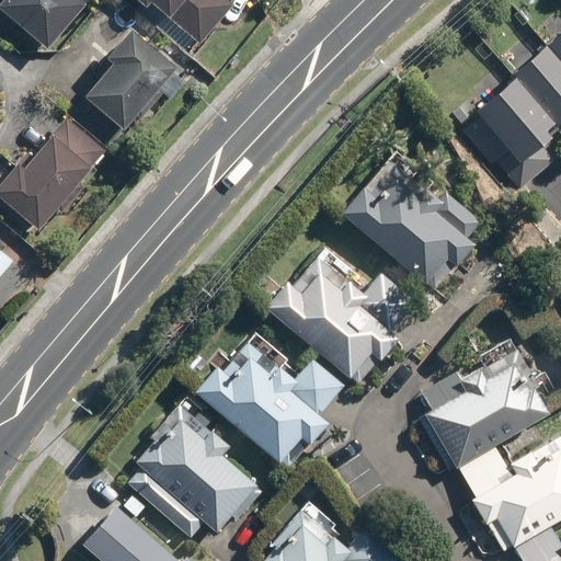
[(0,0),(0,8),(47,50),(88,4),(82,0),(0,0)]
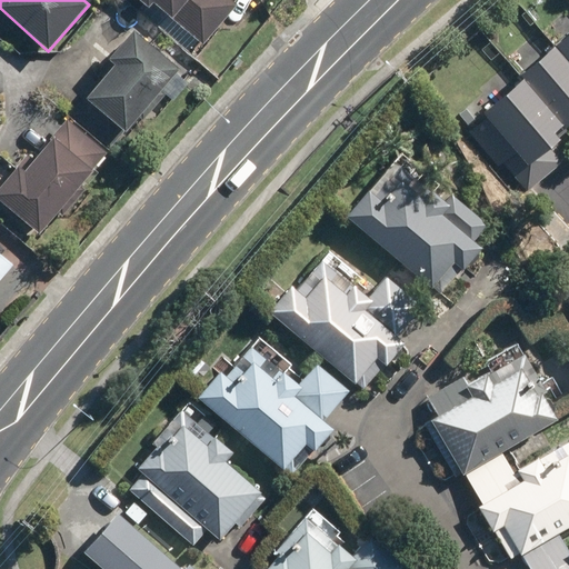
[(155,2),(186,30),(178,39),(189,48),(197,40),(202,45),(237,5),(231,0),(141,0),(150,8),(155,2)]
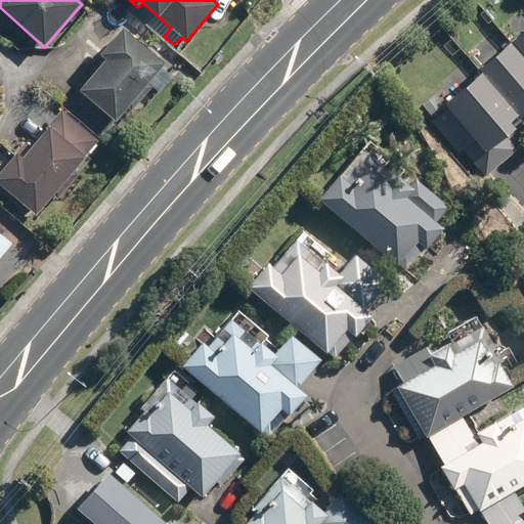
[(523,52),(523,25),(511,37),(523,52)]
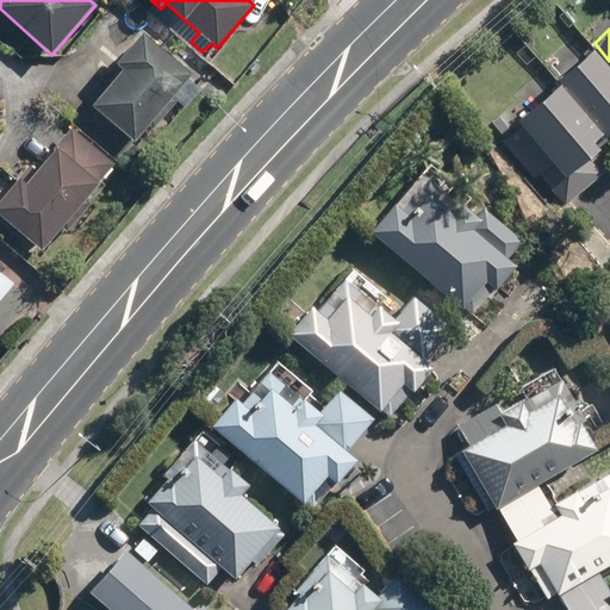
[(136,141),(195,73),(148,31),(120,62),(125,67),(93,104),(136,141)]
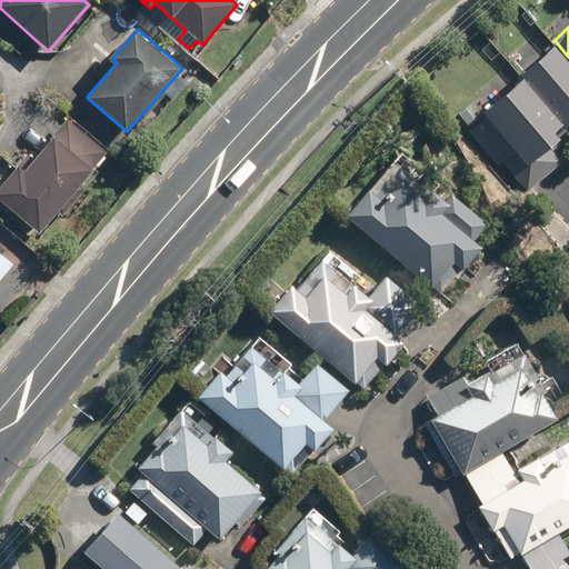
[(522,70),(563,120),(568,116),(568,57),(555,40),(520,68),(522,70)]
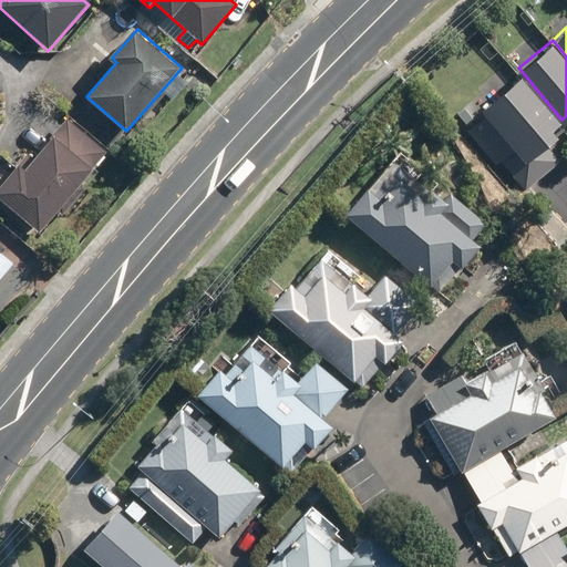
[(557,132),(553,127),(562,120),(521,70),(480,103),(488,114),(468,131),(497,166),(507,158),(531,186),(559,163),(544,143),(557,132)]
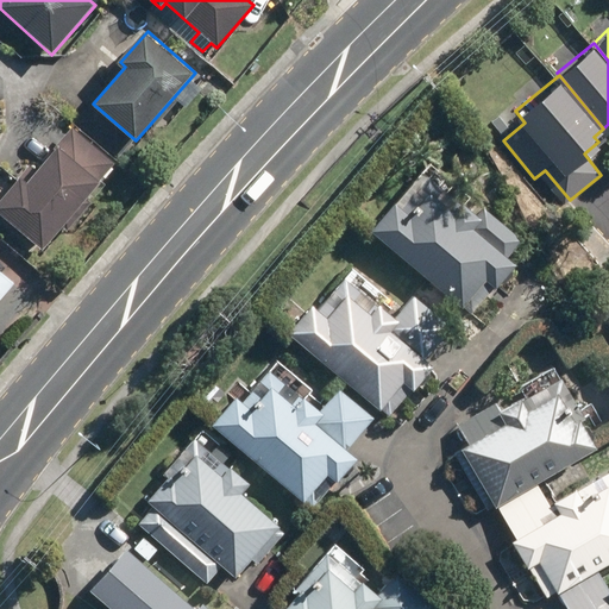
[(0,214),(43,251),(117,162),(119,159),(76,123),(29,180),(23,174),(0,200),(0,214)]
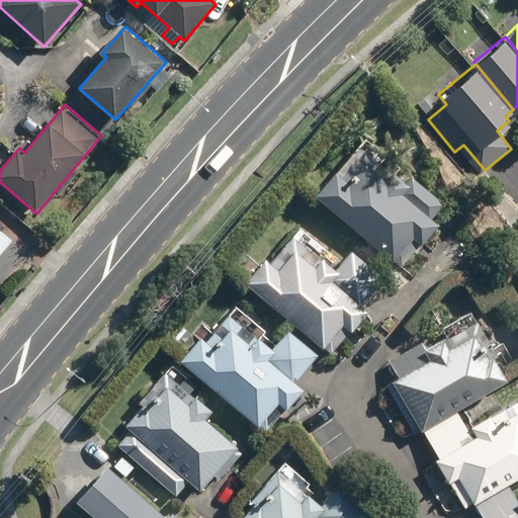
[(313,192),(316,194),(395,259),(413,237),(423,245),(440,224),(433,218),(445,202),(412,175),(407,181),(359,143),(338,170),(333,166),(313,192)]
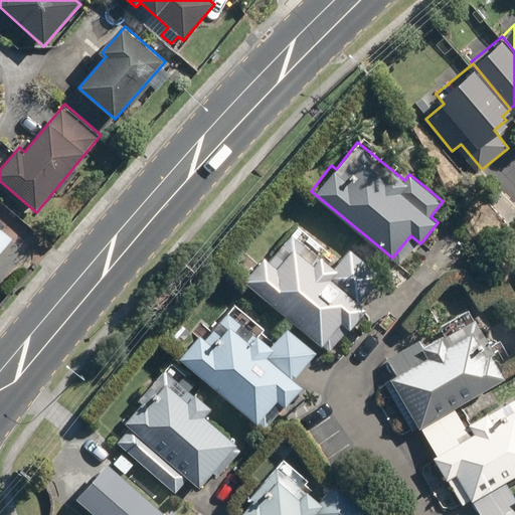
[(0,226),(0,253),(14,238),(0,226)]
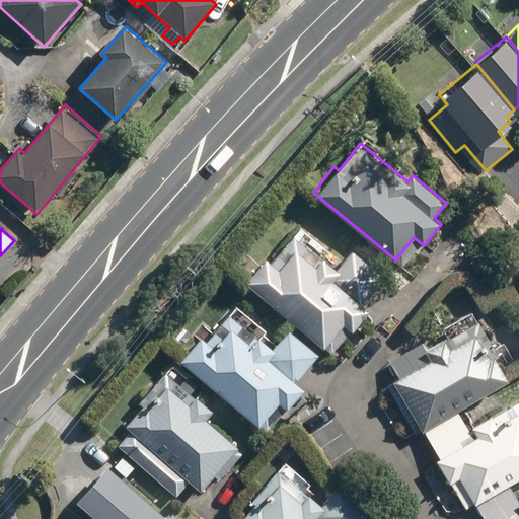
[(268,254),(244,282),(330,355),(370,308),(363,303),(384,278),(351,249),(337,267),(324,256),(328,250),(302,228),(274,261),(268,254)]
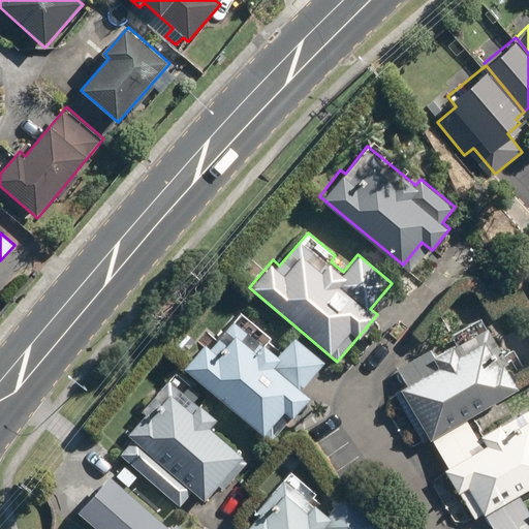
[(210,339),(185,366),(270,443),(311,398),(302,389),(325,363),(296,335),(283,348),(244,313),(215,344),(210,339)]
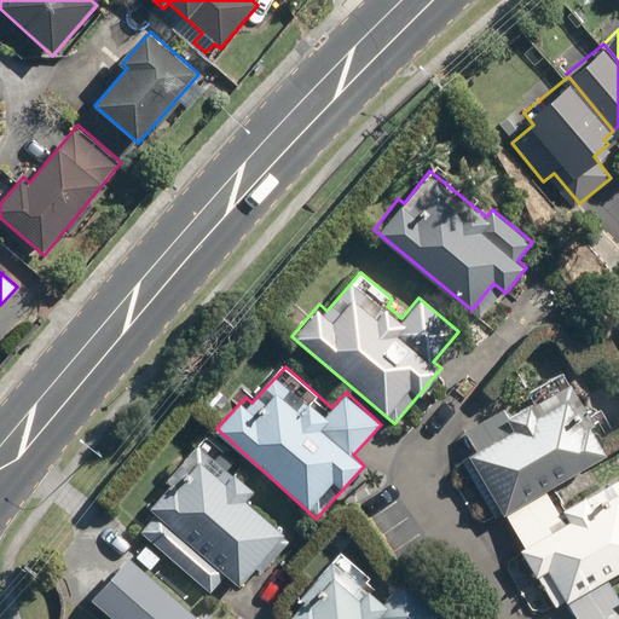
[(505,405),(467,428),(458,451),(497,520),(504,515),(549,490),(612,455),(568,380),(509,414),(505,405)]
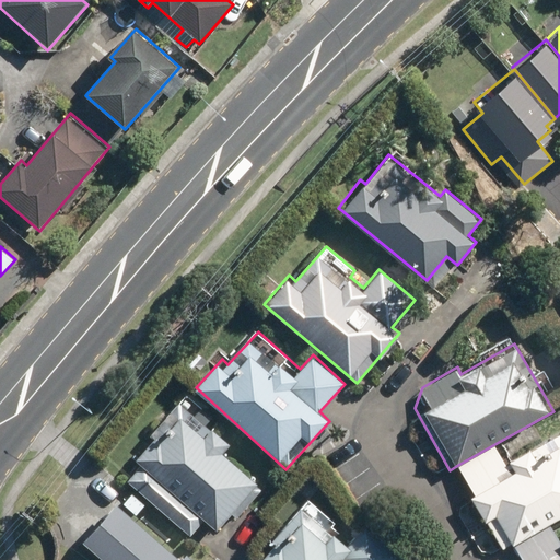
[(221,451),(230,440),(181,398),(131,456),(141,465),(128,481),(190,534),(205,517),(217,528),(233,510),(237,514),(263,485),(221,451)]
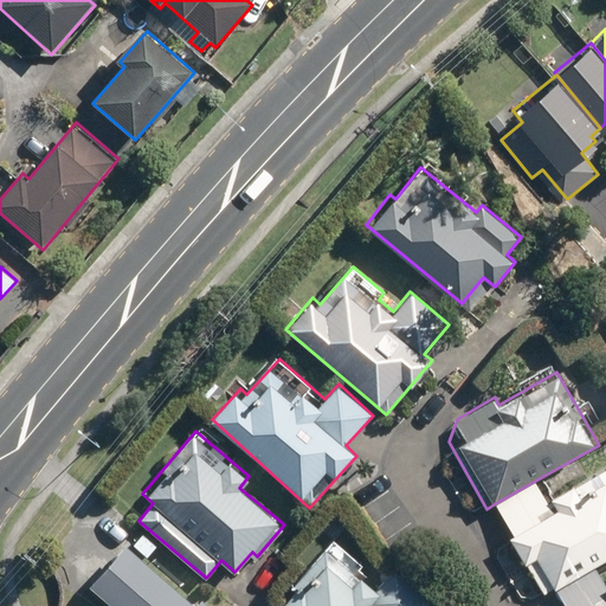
[(494,504),(545,592),(605,556),(605,464),(547,497),(537,479),(494,504)]
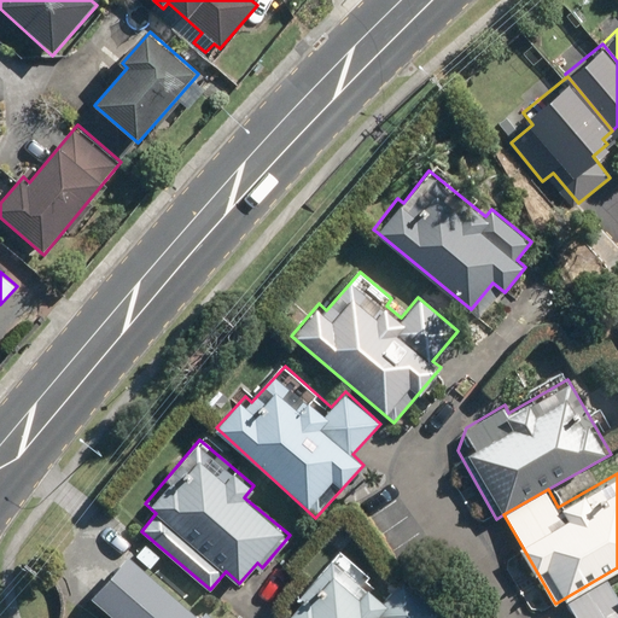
[(204,617),(126,548),(80,600),(99,617),(204,617)]
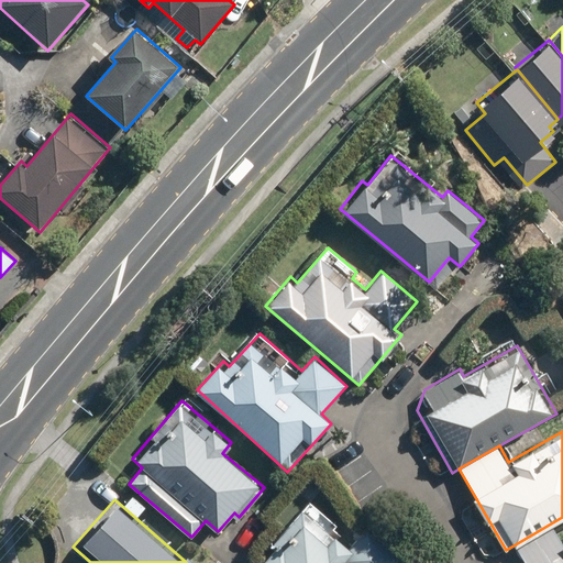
[(310,501),(257,562),(396,562),(398,561),(363,531),(350,547),(332,532),(338,526),(310,501)]
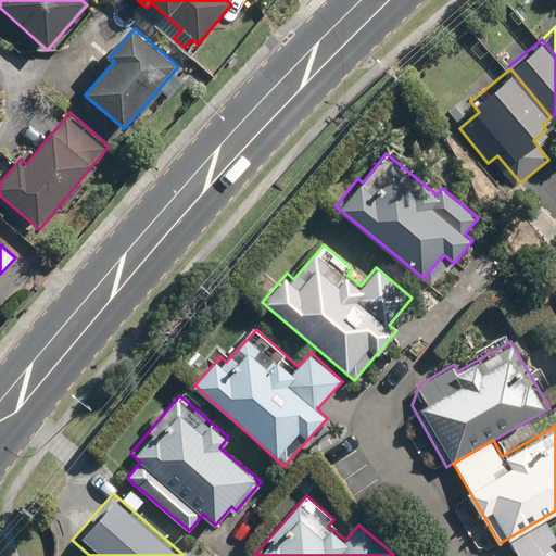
[(555,555),(555,535),(547,522),(510,544),(518,555),(555,555)]
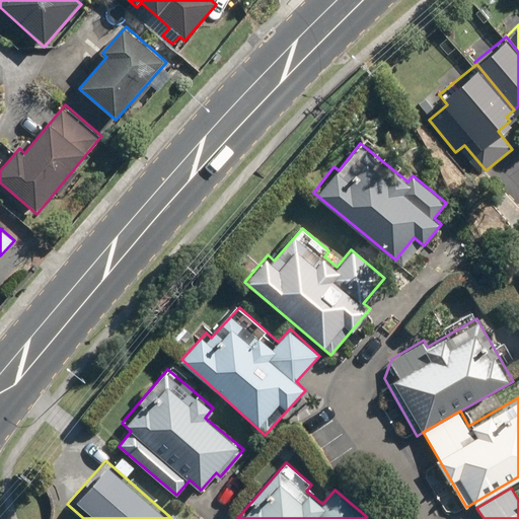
All buildings are outlined.
